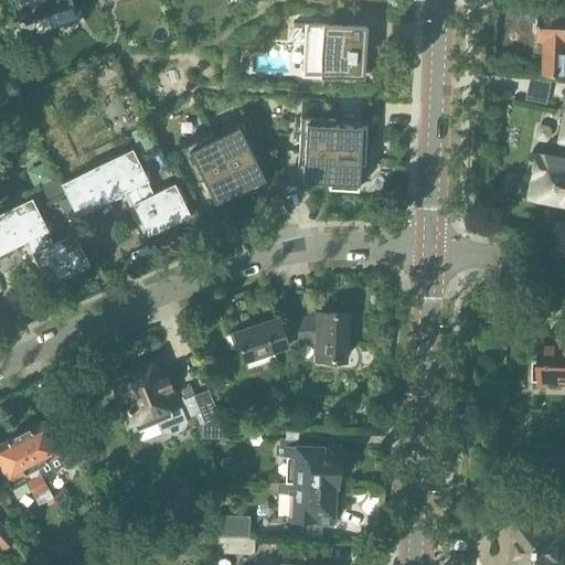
[(71,0),(13,0),(22,21),(30,18),(36,32),(77,16),(71,0)]
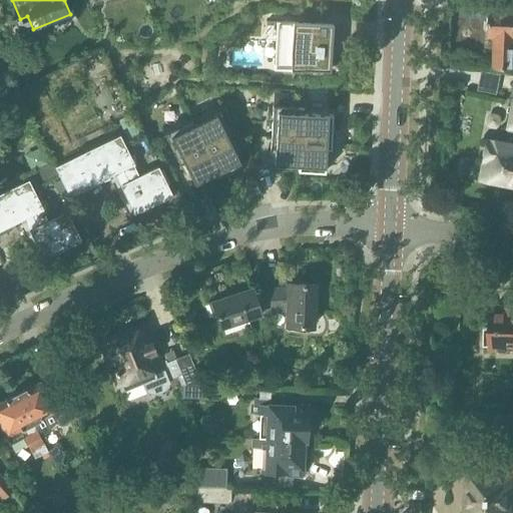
[(512,4),(511,5),(511,10),(486,9),(485,37),(493,37),(492,68),(510,69),(511,38),(512,37),(512,4)]
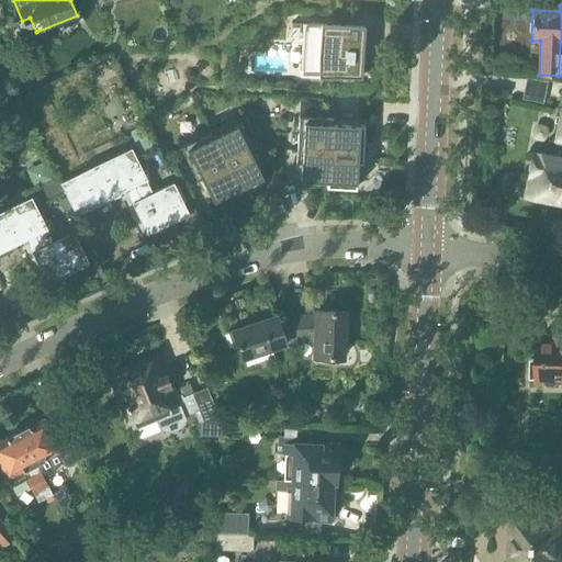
[(303,24),(301,77),(362,80),(364,27),(303,24)]
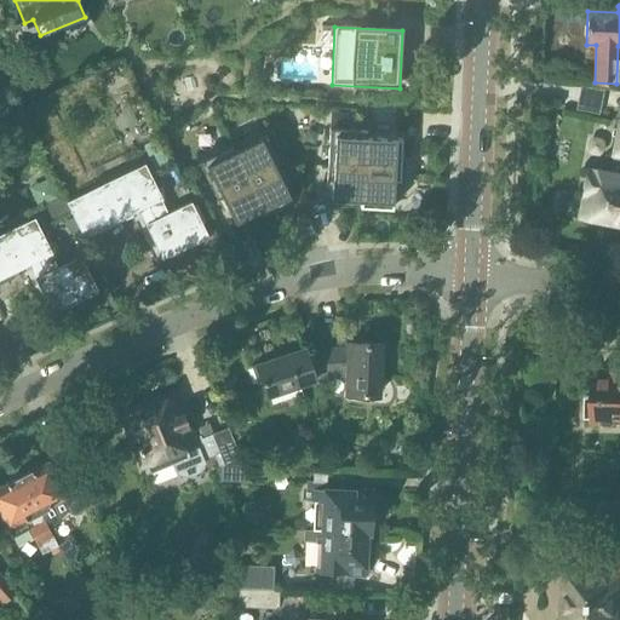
[(619,93),(619,102),(619,112),(618,112),(610,156),(613,156),(610,173),(587,168),(587,174),(583,177),(580,188),(584,191),(579,214),(585,216),(587,219),(595,222),(598,218),(619,222),(619,93)]
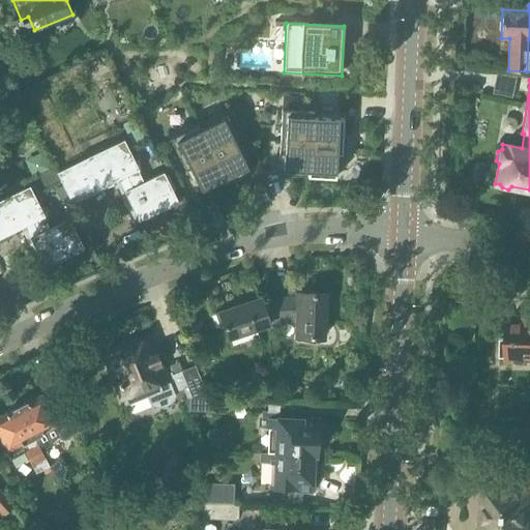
[(282,110),(280,154),(285,154),(284,171),(308,172),(310,172),(313,117),(314,117),(314,111),(282,110)]
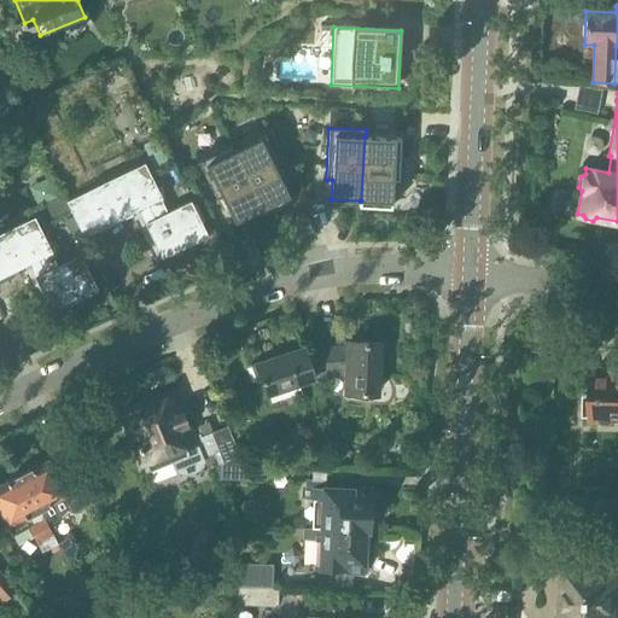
[(234,150),(233,150),(233,151),(261,207),(262,208),(261,209),(263,215),(292,200),(283,181),(281,181),(278,174),(284,172),(266,134),(234,150)]
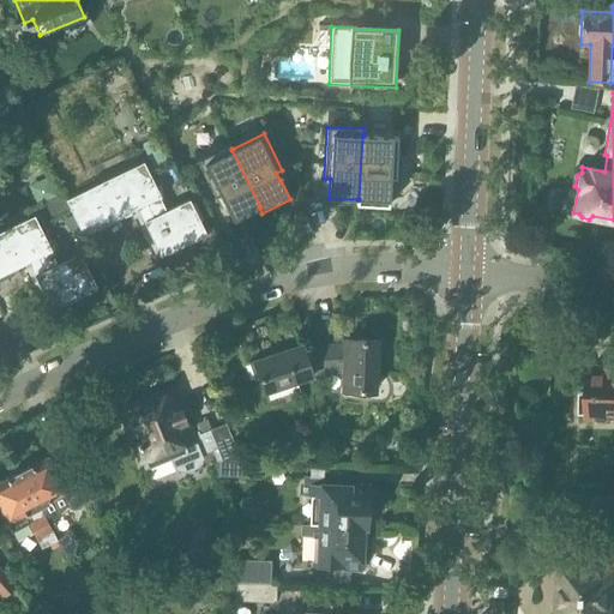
[(357,199),(357,205),(389,208),(390,181),(391,178),(395,178),(398,137),(363,136),(362,136),(359,199),(357,199)]
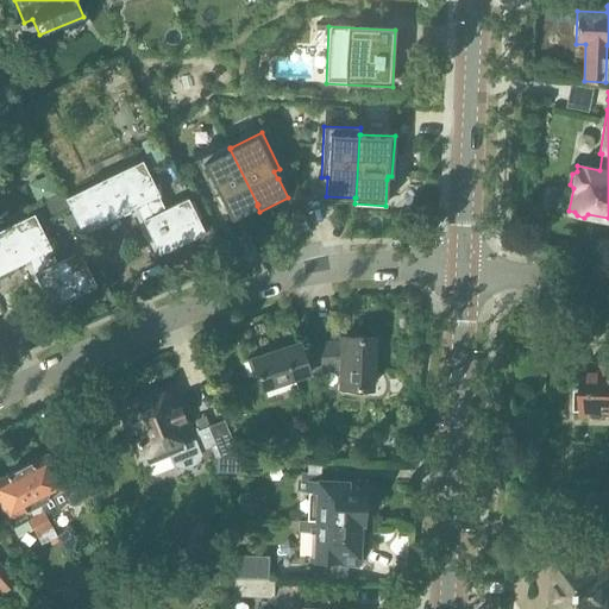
[(228,142),(195,158),(213,195),(219,192),(223,199),(221,200),(231,219),(257,206),(258,205),(257,203),(230,149),(230,148),(231,148),(228,142)]
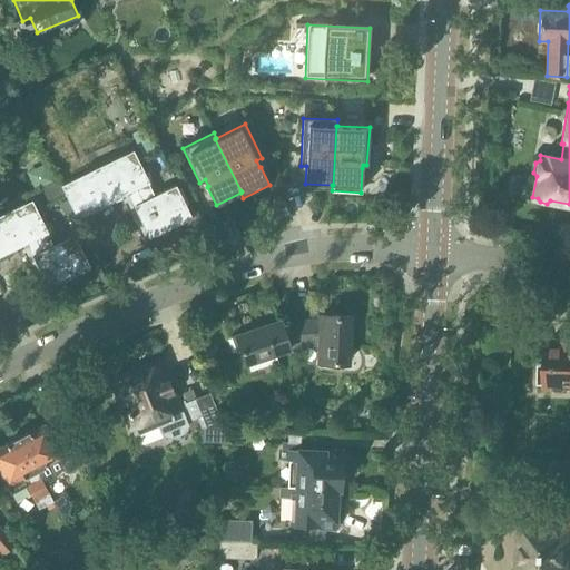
[(149,183),(138,159),(134,150),(61,186),(77,218),(130,193),(151,236),(188,217),(174,187),(155,197),(148,183),(149,183)]
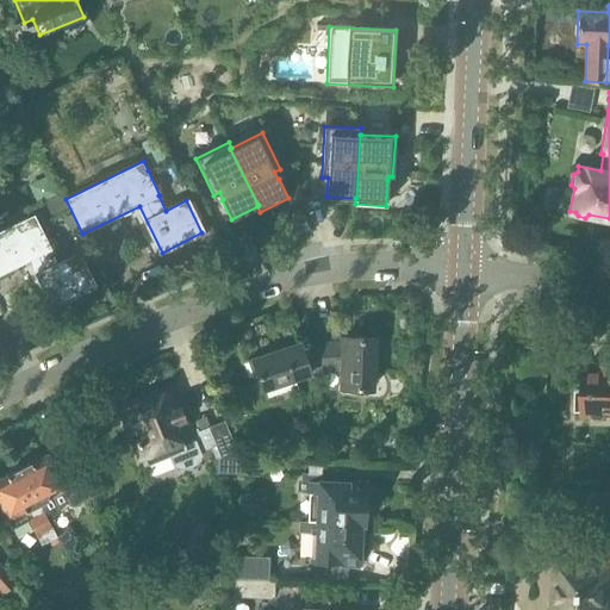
[(51,249),(39,224),(35,215),(0,230),(0,274),(31,260),(54,306),(93,286),(78,254),(57,265),(50,249),(51,249)]
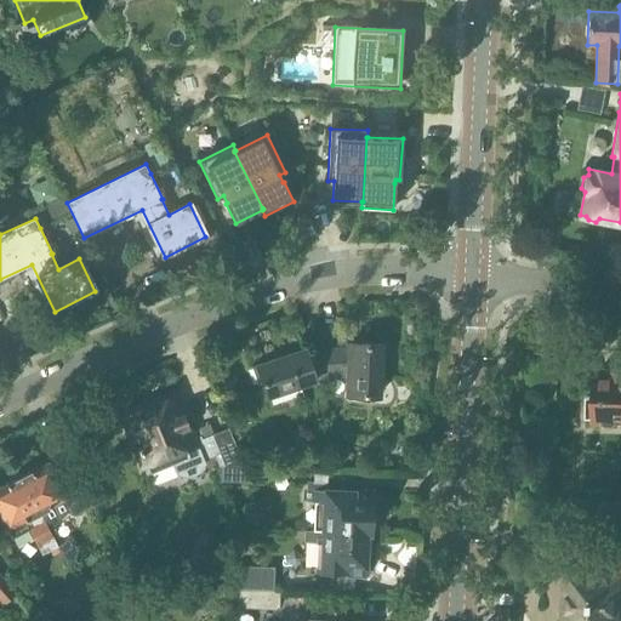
[(231,231),(222,235),(227,245),(237,240),(231,231)]
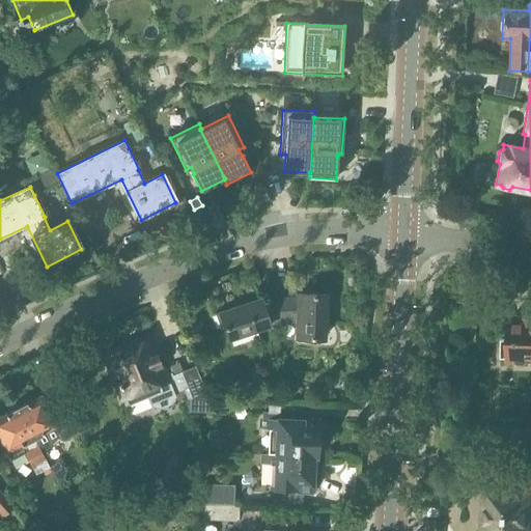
[(299,297),(276,299),(279,324),(298,322),(297,337),(310,338),(311,342),(319,342),(322,338),(324,338),(326,295),(299,294),(299,297)]
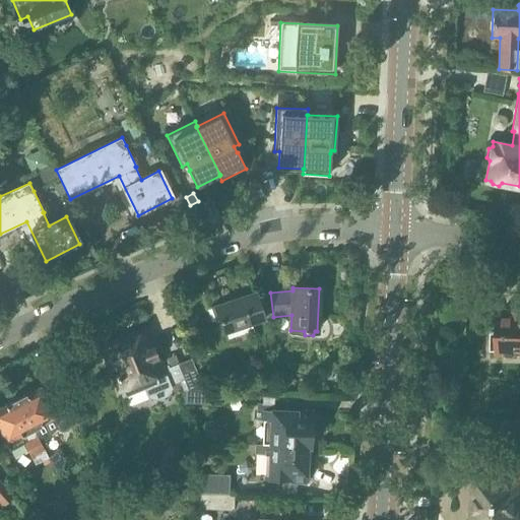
[(273,317),(270,293),(256,294),(256,293),(211,308),(216,322),(220,320),(224,332),(264,318),(273,317)]
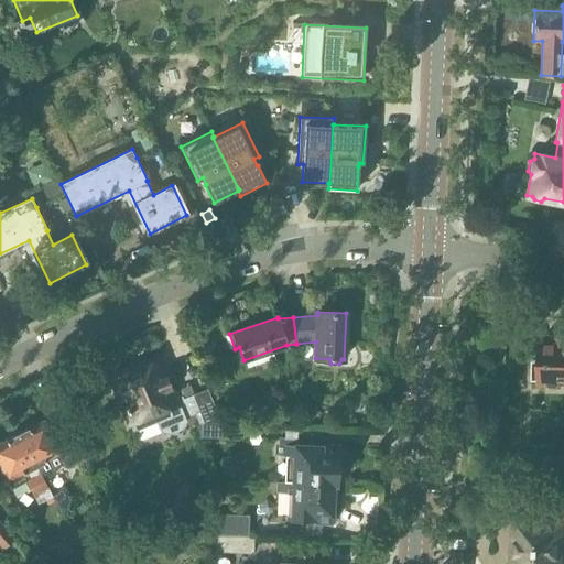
[(563,337),(543,337),(542,382),(548,382),(550,384),(557,384),(560,382),(563,382),(563,337)]
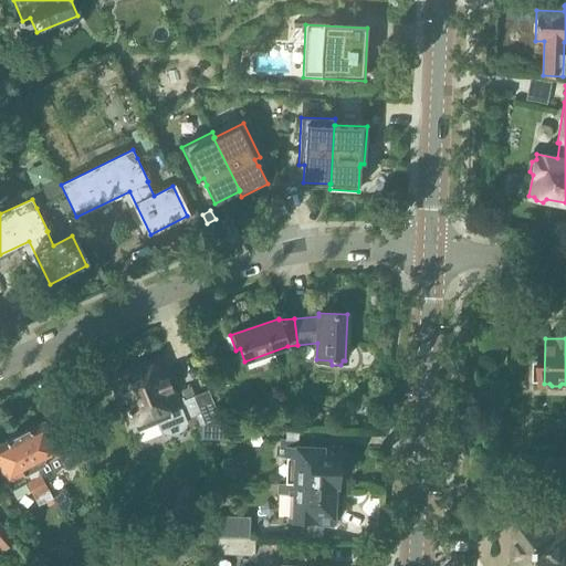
[(220,426),(221,426),(208,390),(184,400),(182,397),(180,398),(164,356),(108,378),(128,429),(132,428),(134,433),(158,423),(161,433),(173,435),(181,431),(187,422),(186,420),(196,416),(199,425),(220,426)]
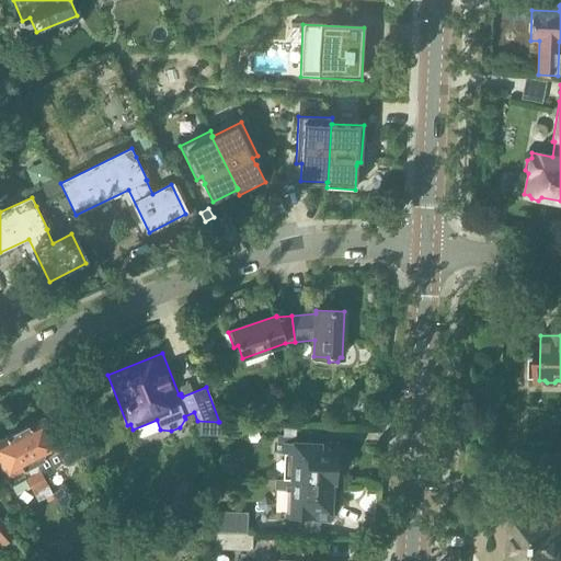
[(44,415),(18,430),(20,434),(43,474),(42,474),(45,479),(61,462),(65,464),(67,465),(69,465),(70,465),(73,464),(75,462),(76,460),(77,458),(77,456),(77,454),(64,424),(52,431),(44,415)]
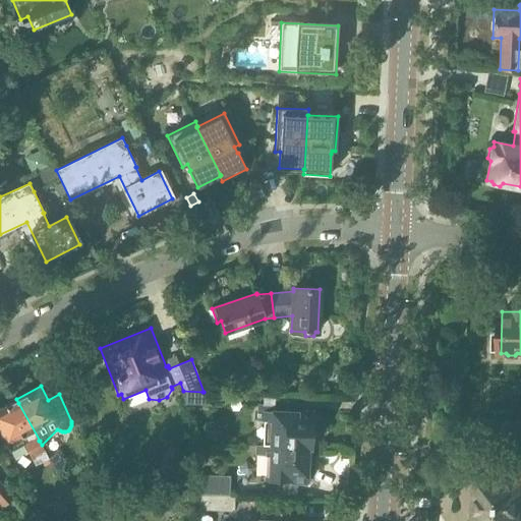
[(203,392),(183,391),(185,405),(211,405),(212,393),(204,392),(203,392)]
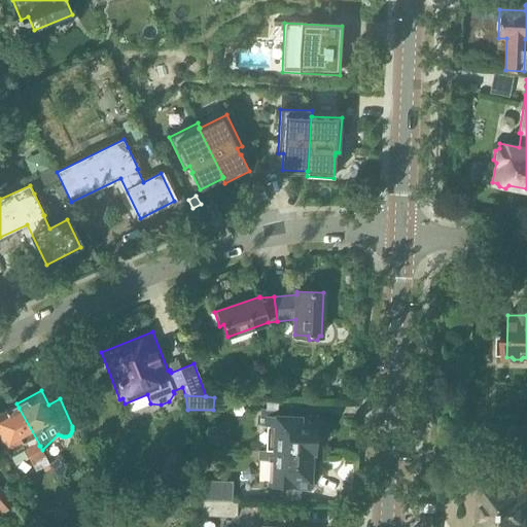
[(275,427),(274,450),(316,452),(317,417),(278,415),(279,399),(267,398),(266,410),(260,409),(259,426),(275,427)]
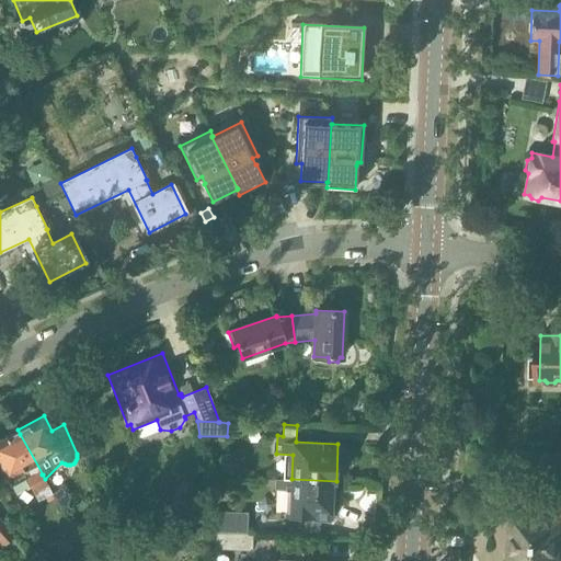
[(42,474),(43,474),(20,434),(18,430),(0,438),(0,465),(7,478),(8,478),(12,487),(26,479),(36,497),(50,490),(45,479),(42,474)]
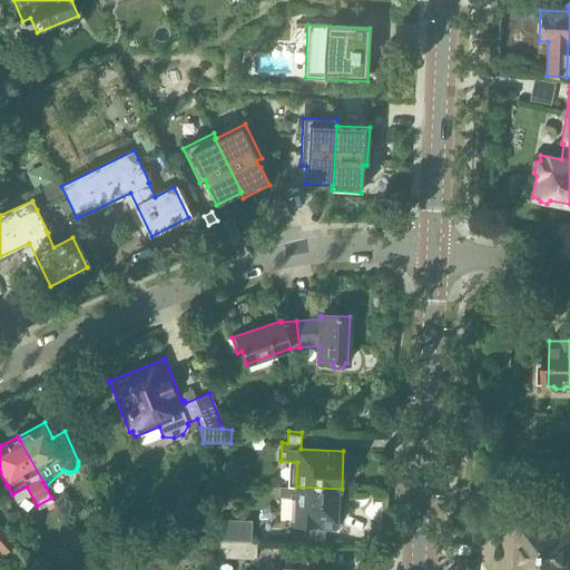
[(341,498),(342,489),(296,487),(296,488),(279,487),(279,498),(291,499),(290,524),(310,526),(310,543),(325,543),(325,530),(335,531),(336,501),(341,498)]
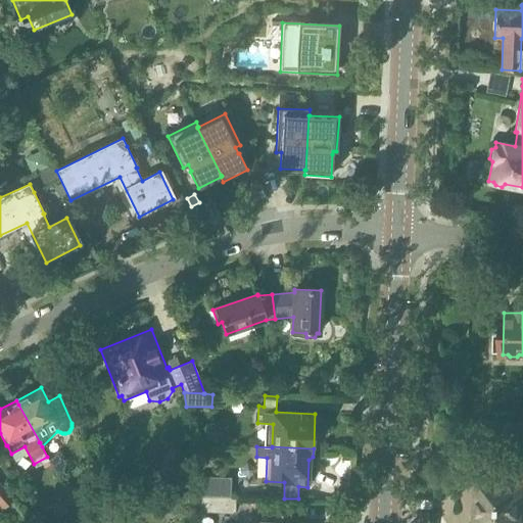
[(56,455),(49,461),(56,474),(66,466),(56,455)]
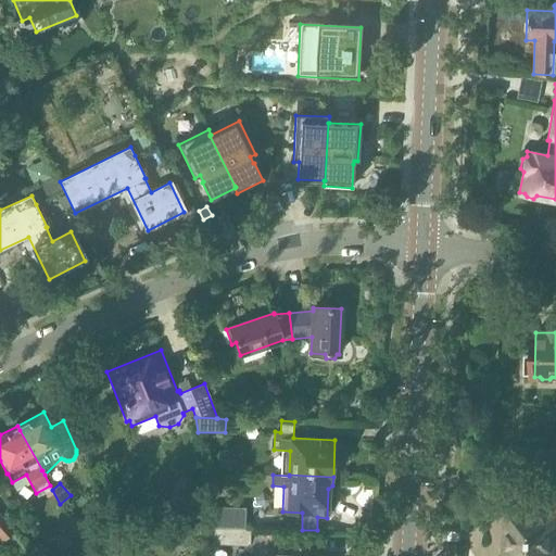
[(189,521),(201,516),(192,494),(163,505),(171,525),(187,518),(189,521)]
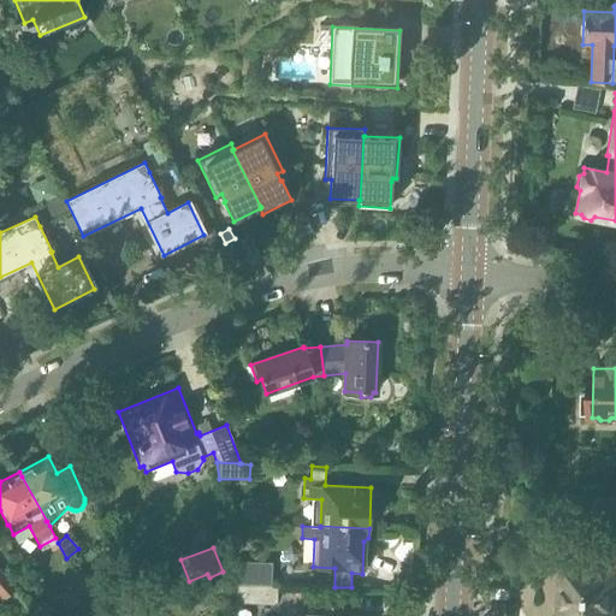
[(558,615),(557,615),(615,615),(615,570),(586,569),(587,562),(564,561),(564,567),(560,570),(560,580),(563,584),(562,612),(558,615)]
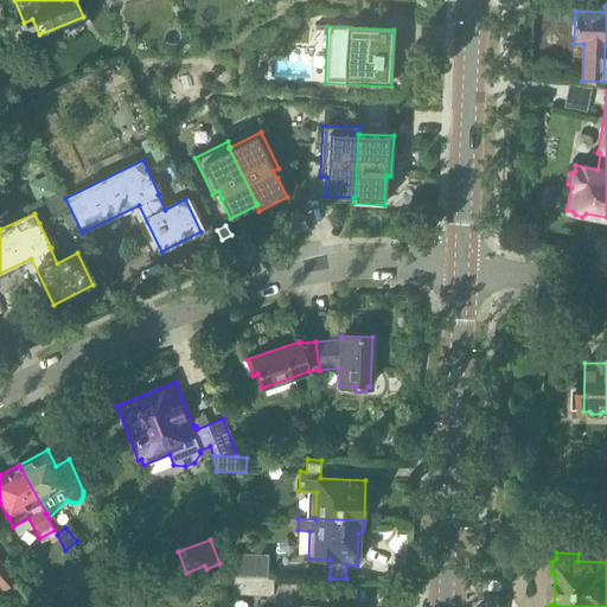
[(229,575),(232,575),(259,576),(260,561),(228,560),(228,569),(229,575)]
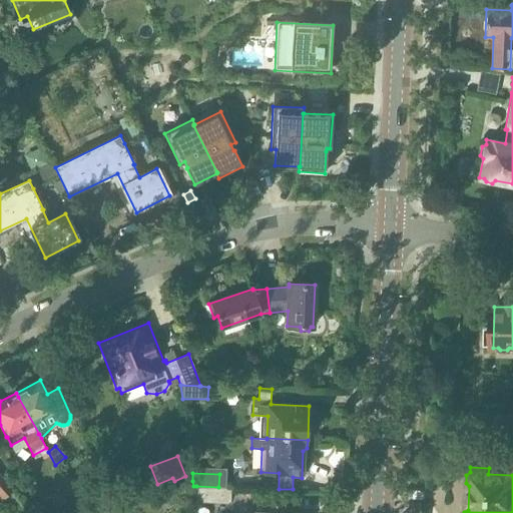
[(0,492),(8,486),(0,476),(0,492)]
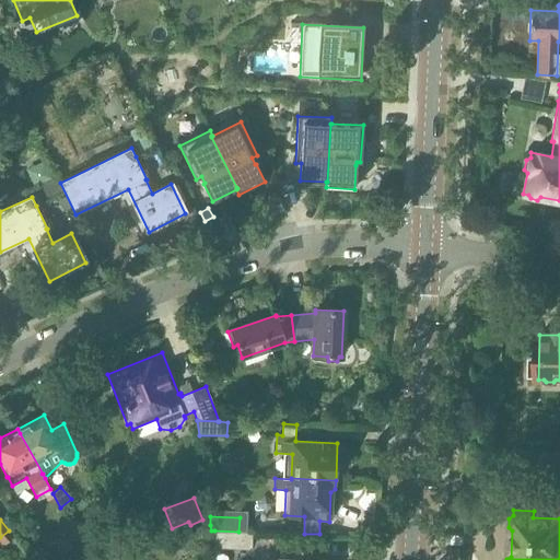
[(253,533),(238,532),(214,531),(213,548),(253,549),(253,533)]
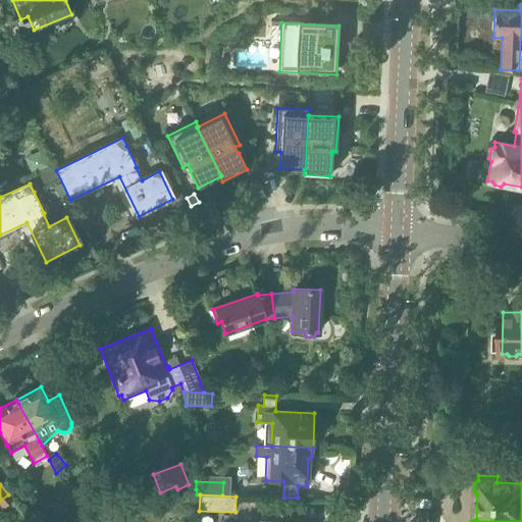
[(177,502),(167,508),(171,516),(181,511),(177,502)]
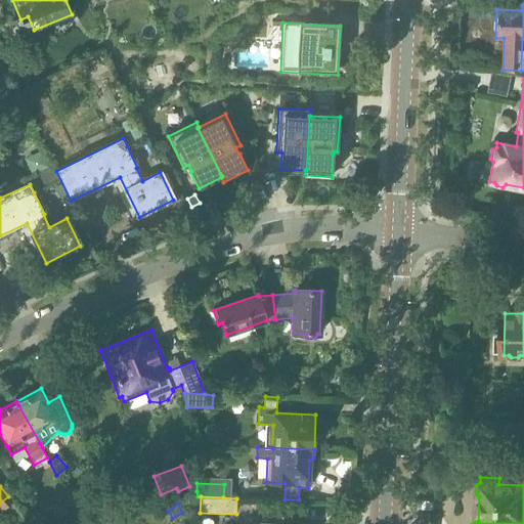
[(31,523),(49,523),(38,511),(28,520),(31,523)]
